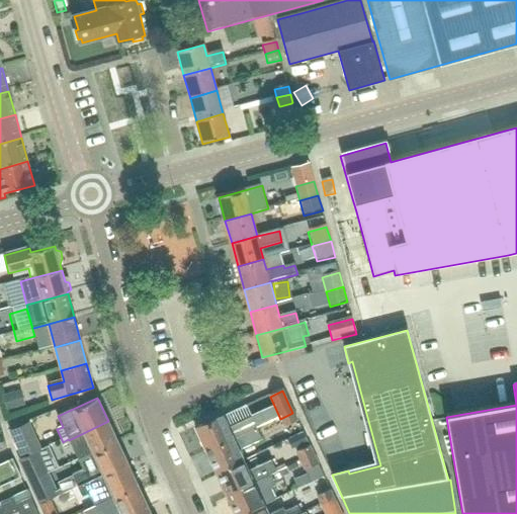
[(254,418),(258,428),(272,422),(267,411),(254,418)]
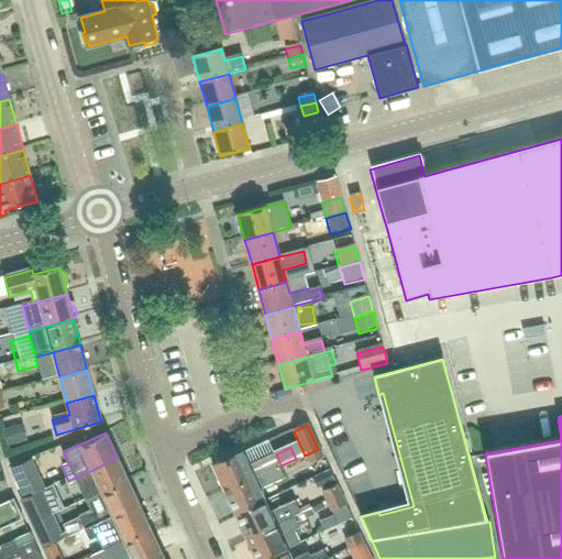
[(318,449),(305,456),(309,466),(323,459),(318,449)]
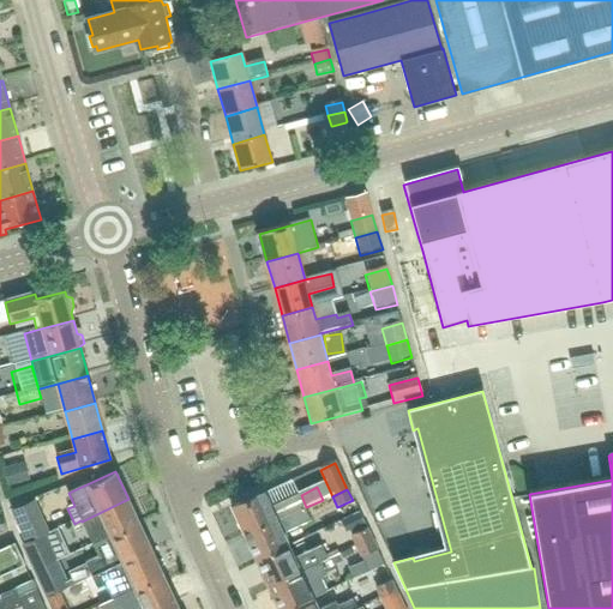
[(306,507),(301,495),(272,508),(265,494),(233,510),(245,536),(305,508),(306,507)]
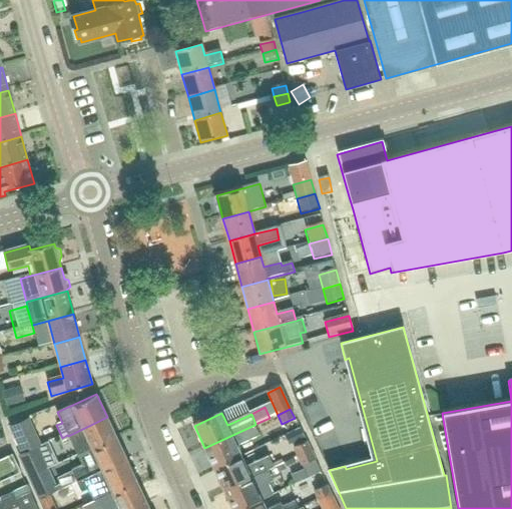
[(79,456),(117,438),(107,417),(68,436),(77,457),(78,456),(79,456)]
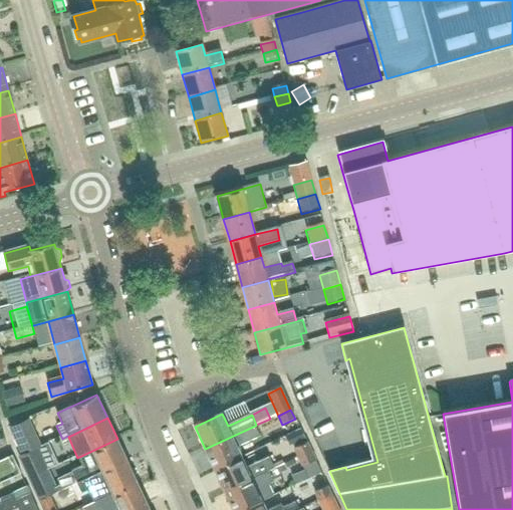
[(22,458),(38,450),(42,448),(30,421),(9,430),(22,458)]
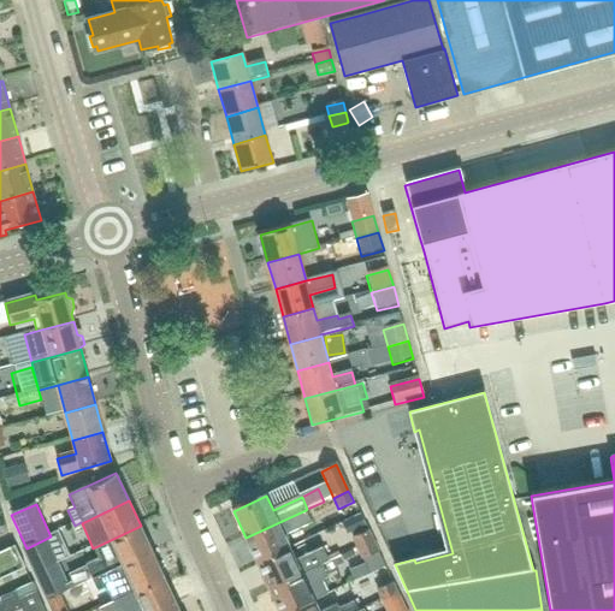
[(258,564),(291,549),(285,537),(312,525),(306,510),(246,538),(258,564)]
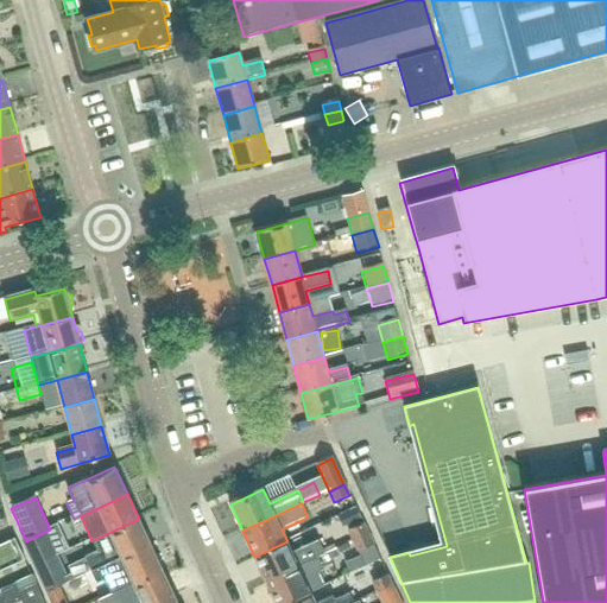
[(151,546),(139,519),(94,540),(99,551),(84,557),(92,572),(108,564),(108,565),(151,546)]
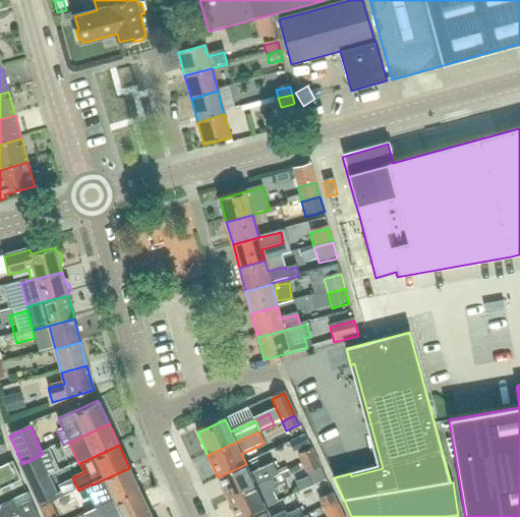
[(277,470),(296,460),(289,446),(269,457),(277,470)]
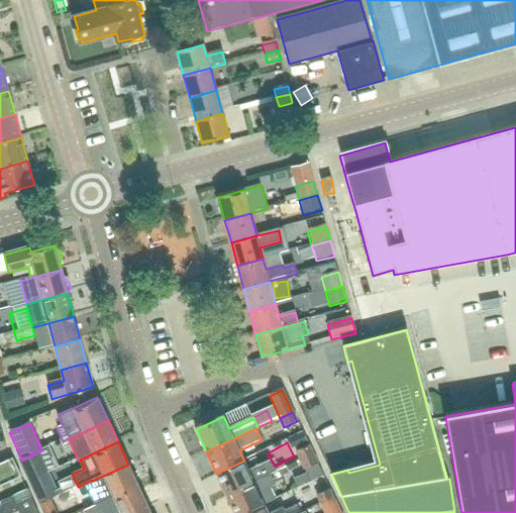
[(313,455),(309,446),(296,452),(300,462),(313,455)]
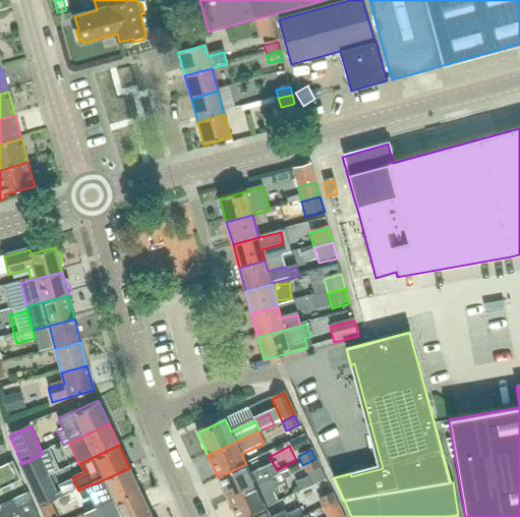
[(29,487),(50,478),(39,456),(22,464),(18,466),(29,487)]
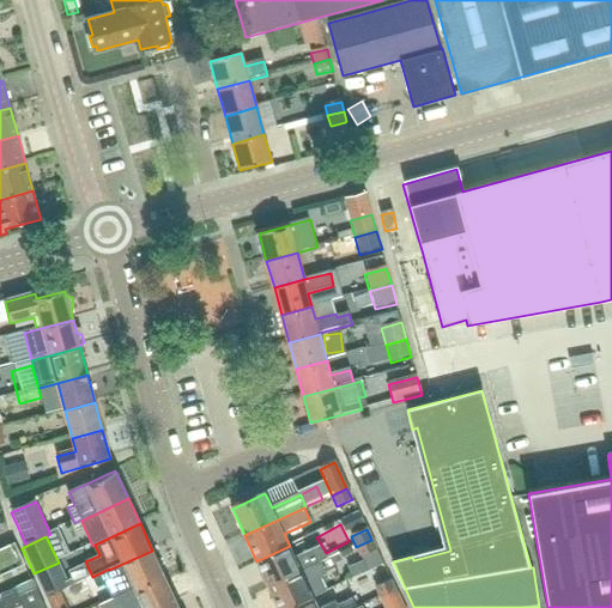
[(376,551),(371,540),(363,543),(356,547),(361,558),(363,563),(368,572),(383,565),(376,551)]
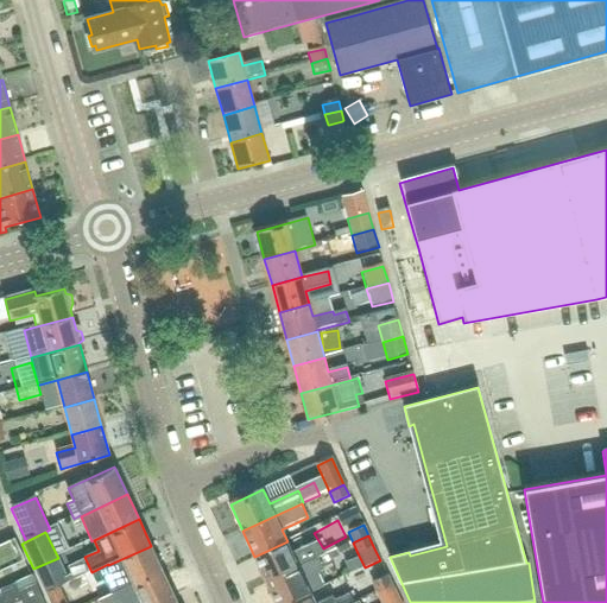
[(0,573),(25,563),(16,540),(0,546),(0,573)]
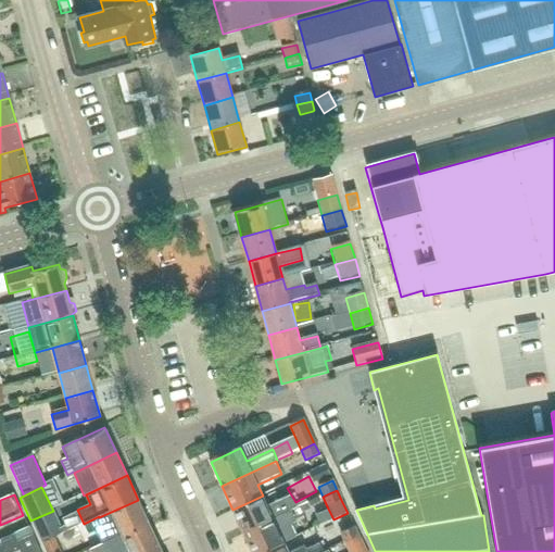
[(267,506),(263,496),(232,510),(243,534),(291,511),(297,509),(290,497),(284,500),(267,506)]
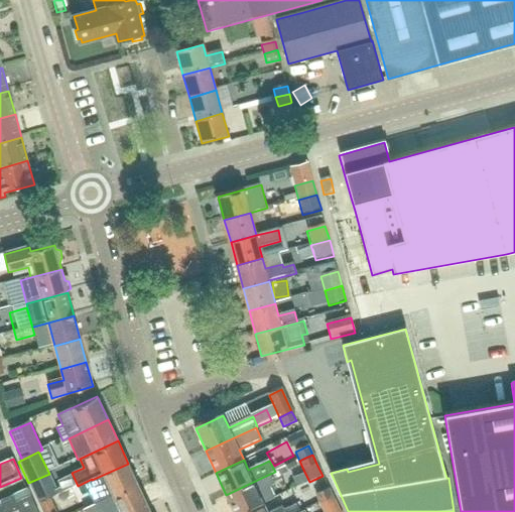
[(61,464),(47,471),(56,488),(71,482),(61,464)]
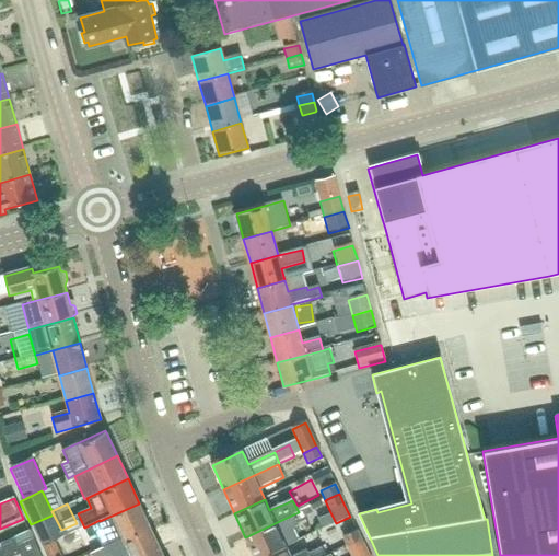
[(150,526),(139,504),(100,521),(100,520),(84,528),(89,537),(96,534),(102,548),(124,539),(150,526)]
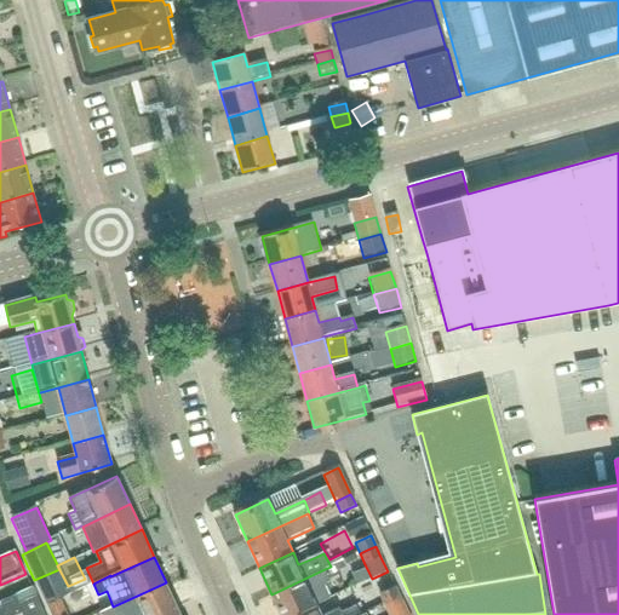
[(46,607),(62,599),(72,596),(59,569),(34,580),(46,607)]
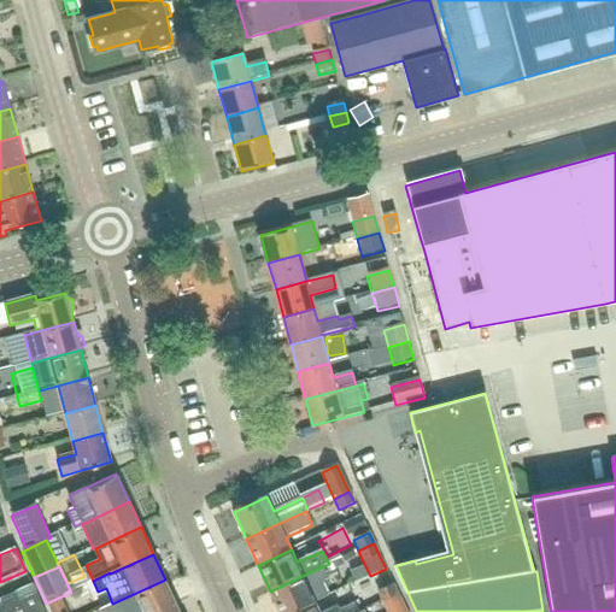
[(323,566),(270,592),(279,611),(295,611),(316,602),(310,589),(329,580),(323,566)]
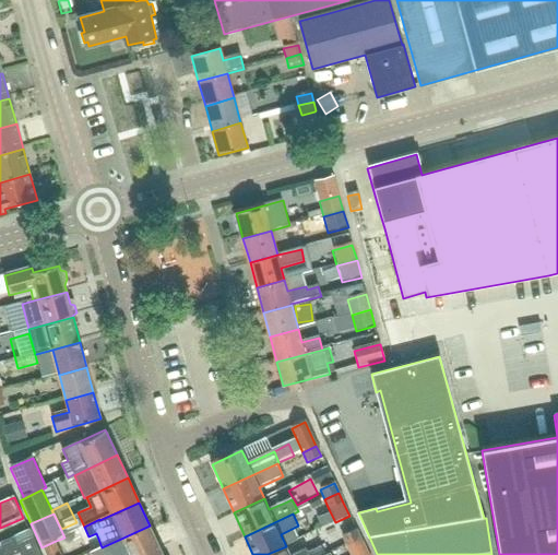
[(150,554),(161,550),(150,526),(123,538),(131,554),(150,554)]
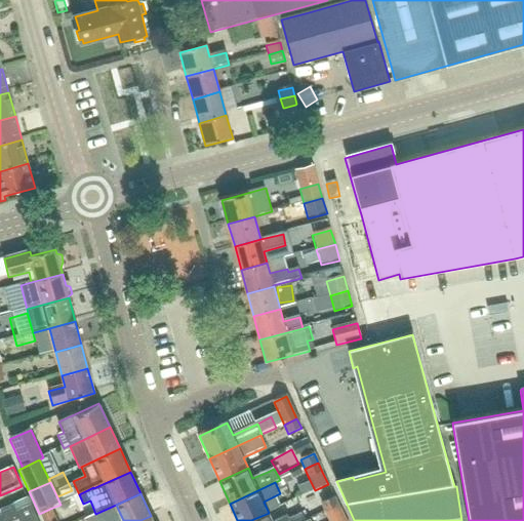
[(334,497),(320,504),(325,513),(338,507),(334,497)]
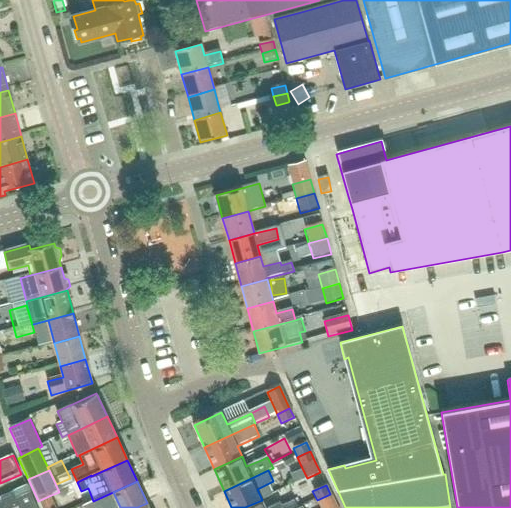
[(0,503),(2,507),(15,501),(12,494),(0,499),(0,503)]
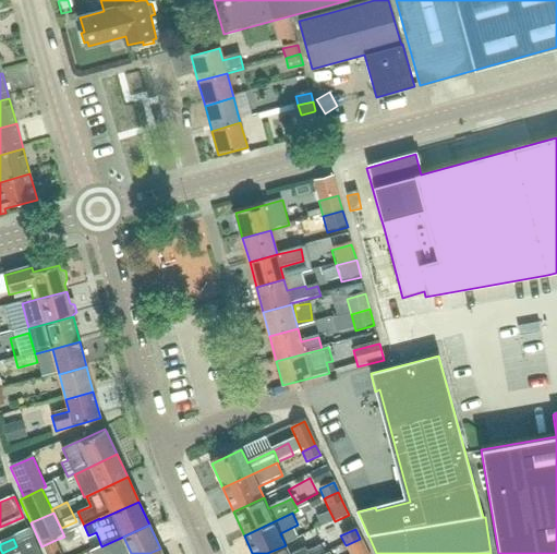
[(34,553),(39,551),(33,539),(16,546),(20,553),(34,553)]
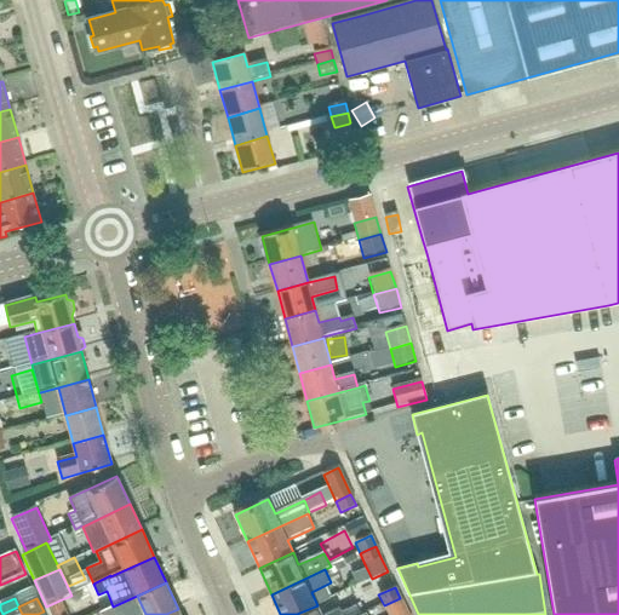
[(400,598),(384,605),(388,614),(408,614),(406,609),(405,609),(400,598)]
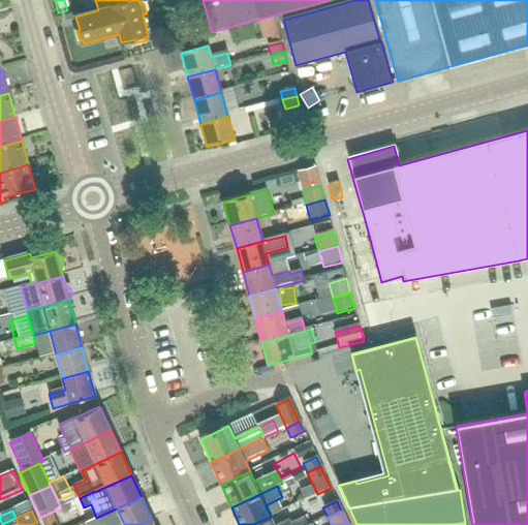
[(58,524),(57,521),(53,512),(39,518),(42,524),(58,524)]
